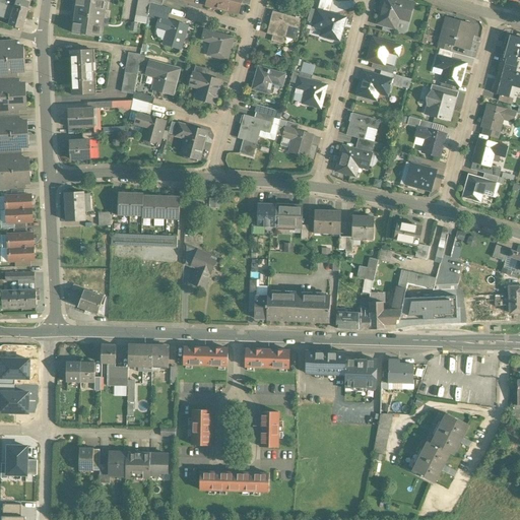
[(29,0),(15,0),(14,7),(27,11),(29,0)]
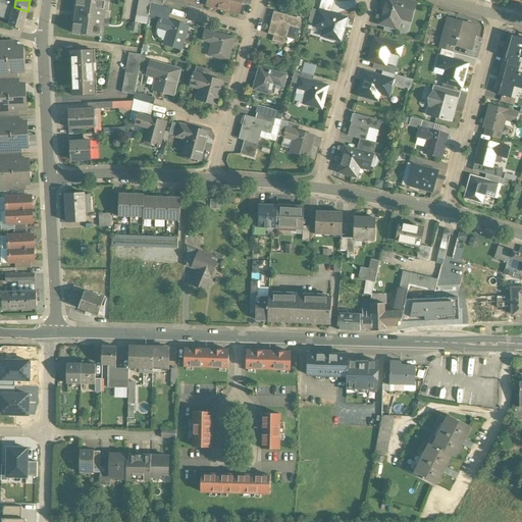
[(105,0),(76,0),(76,6),(80,6),(79,15),(101,18),(102,10),(104,11),(105,0)]
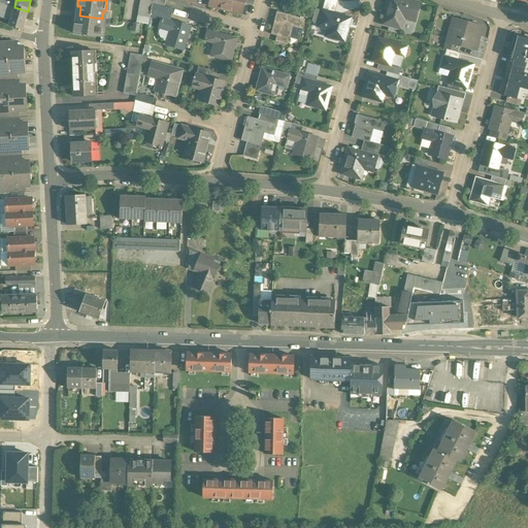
[(140,0),(137,17),(150,19),(151,9),(152,3),(152,0),(140,0)]
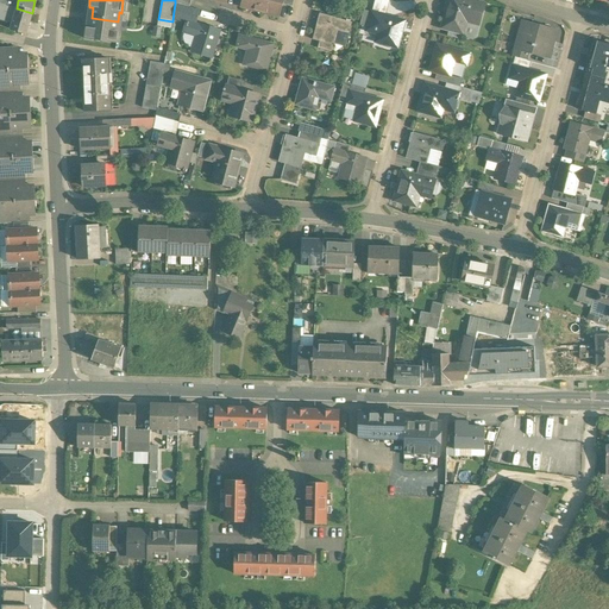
[(243,0),(242,7),(259,12),(262,0),(243,0)]
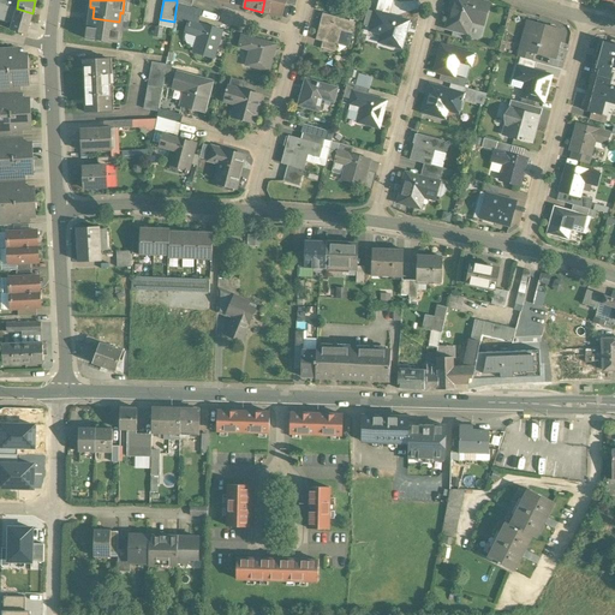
[(264,0),(262,12),(281,17),(285,4),(285,0),(264,0)]
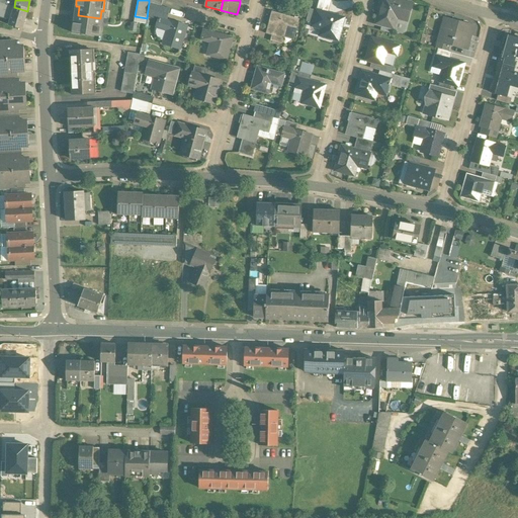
[(411,3),(401,0),(393,0),(392,4),(410,9),(411,3)]
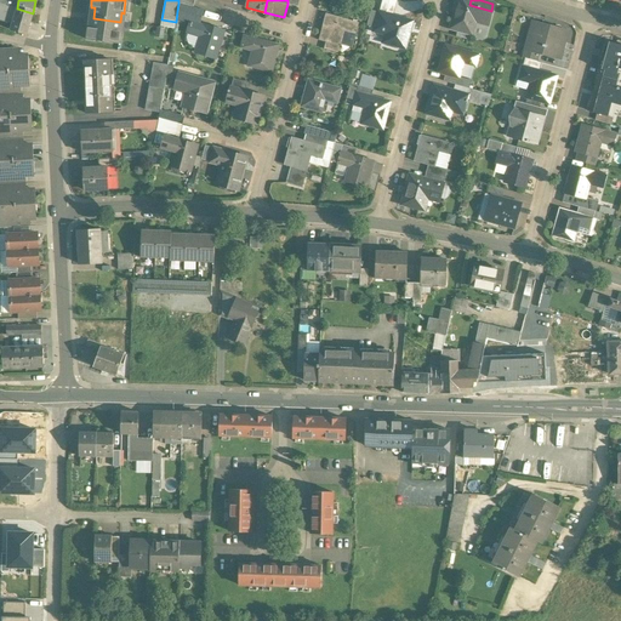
[(469,5),(455,1),(453,12),(455,13),(450,28),(457,30),(472,34),(477,18),(488,22),(491,11),(469,5)]
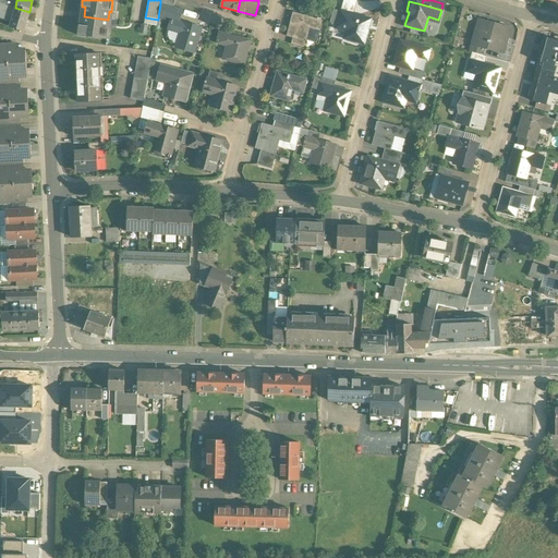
[(0,3),(0,19),(11,22),(12,21),(11,21),(15,8),(0,3)]
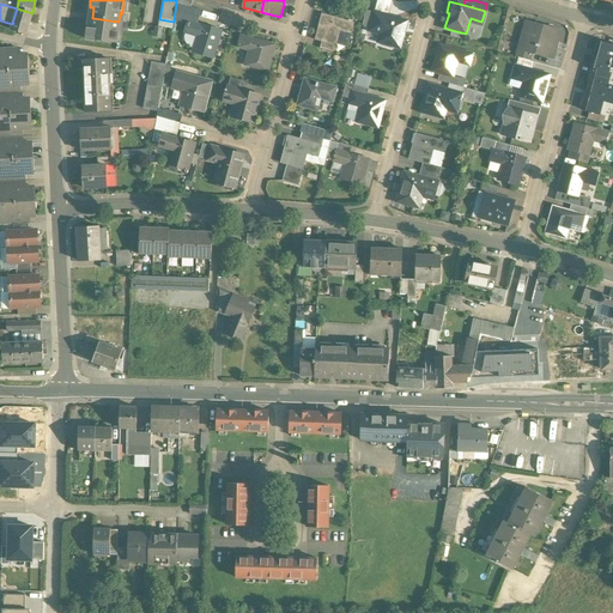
[(190,7),(176,4),(175,11),(199,18),(200,10),(190,7)]
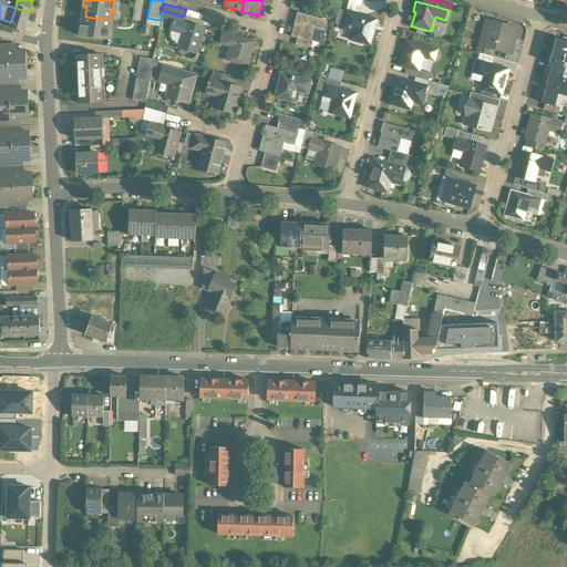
[(30,12),(16,8),(11,21),(12,21),(26,26),(30,12)]
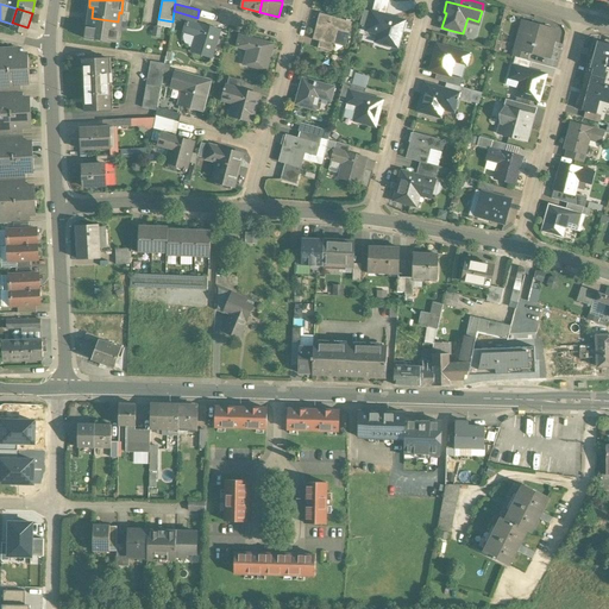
[(371,13),(364,11),(360,25),(368,27),(369,24),(371,13)]
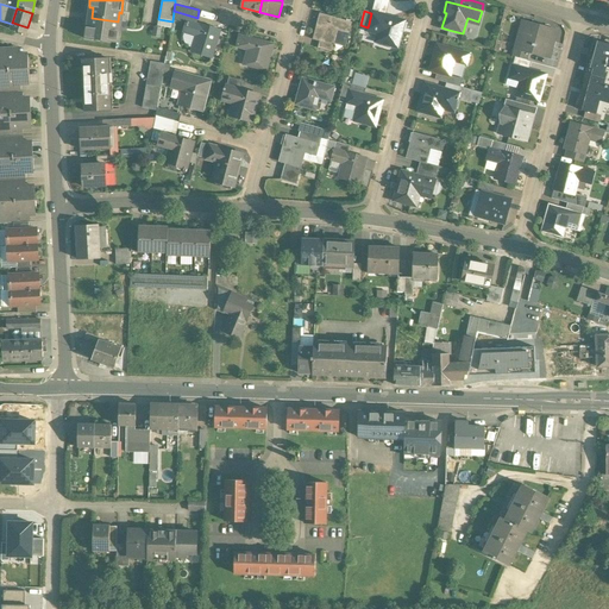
[(352,23),(320,13),(313,39),(319,42),(333,45),(337,31),(349,33),(352,23)]
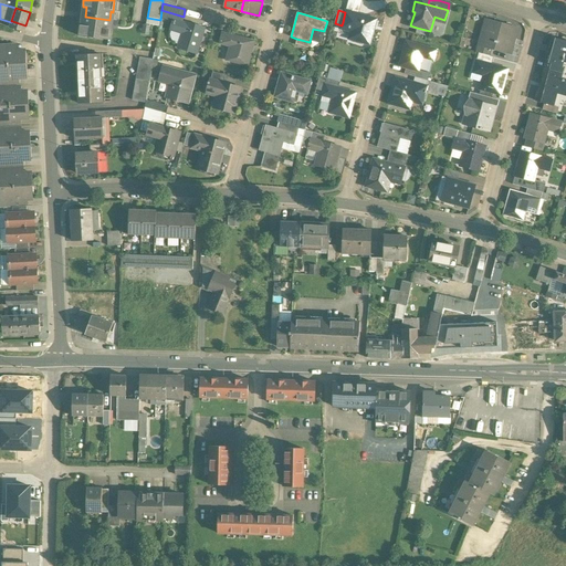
[(376,20),(345,12),(343,22),(354,24),(349,39),(369,44),(376,20)]
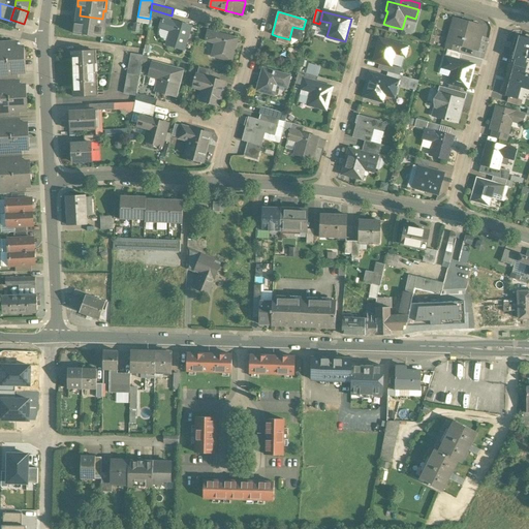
[(102,19),(80,16),(79,25),(74,24),(73,34),(102,38),(103,27),(100,27),(102,19)]
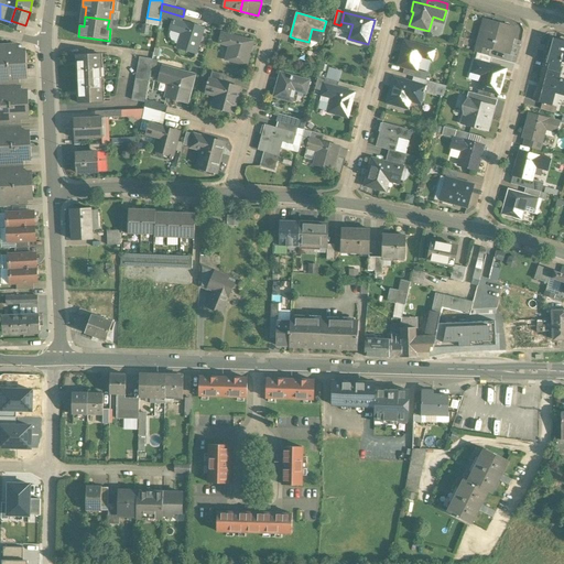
[(203,29),(173,20),(170,31),(181,34),(176,47),(196,53),(203,29)]
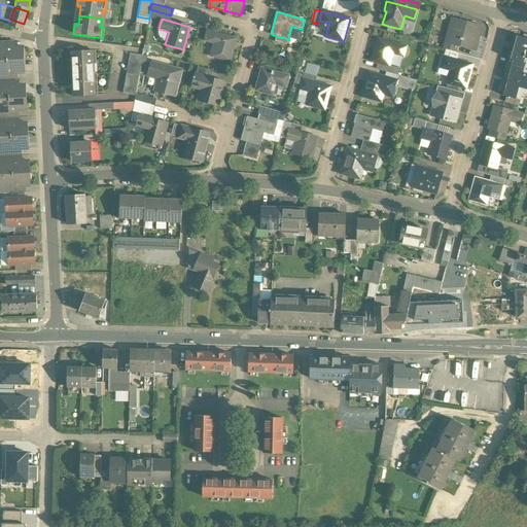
[(469,23),(455,19),(449,43),(457,46),(475,50),(482,28),(469,25),(469,23)]
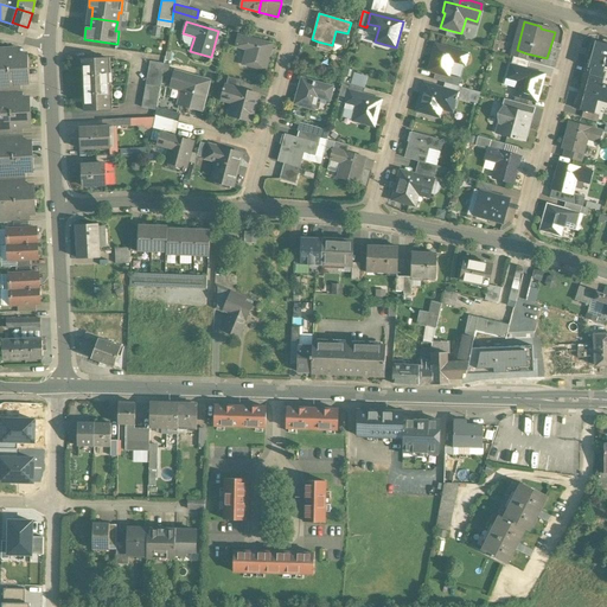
[(27,27),(13,23),(12,24),(11,30),(25,34),(27,27)]
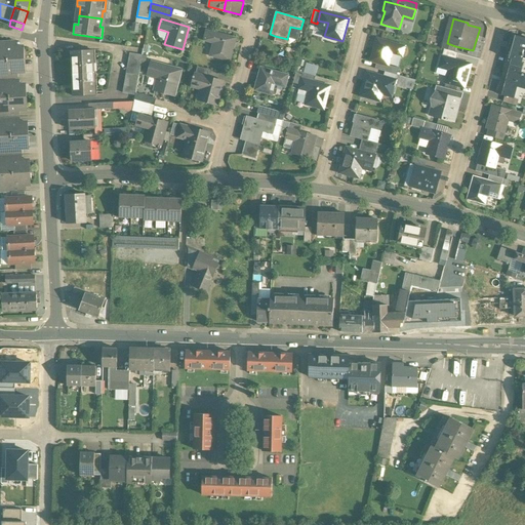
[(399,29),(387,26),(386,31),(398,35),(399,29)]
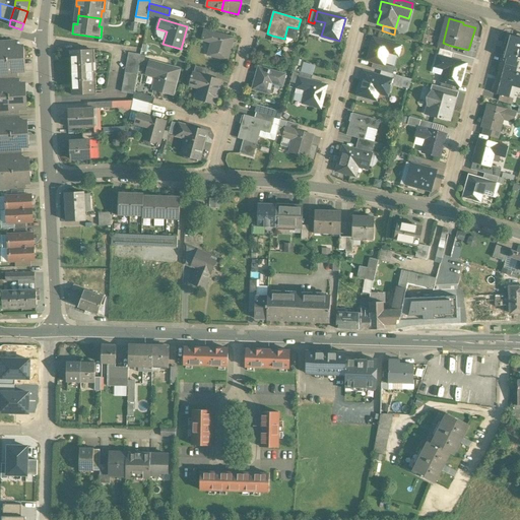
[(233,39),(204,30),(202,41),(211,43),(208,56),(226,61),(233,39)]
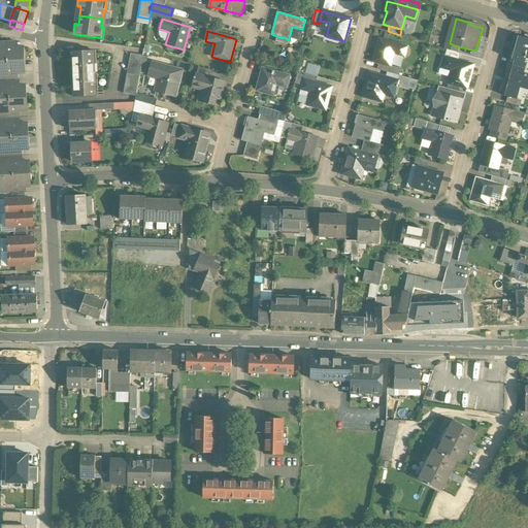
[(527,38),(517,35),(513,50),(512,50),(508,58),(510,58),(523,62),(526,51),(527,51),(527,38)]
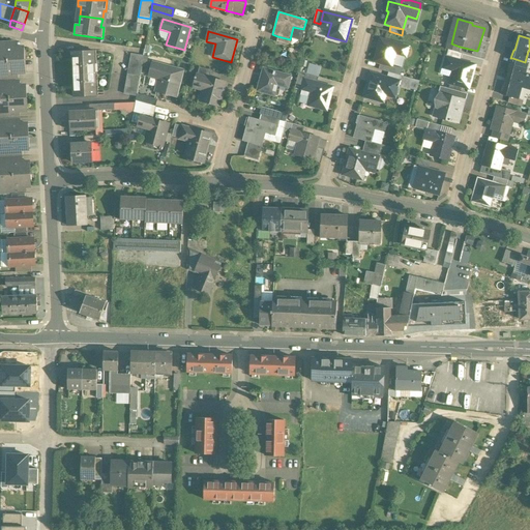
[(290,39),(277,36),(276,42),(288,46),(290,39)]
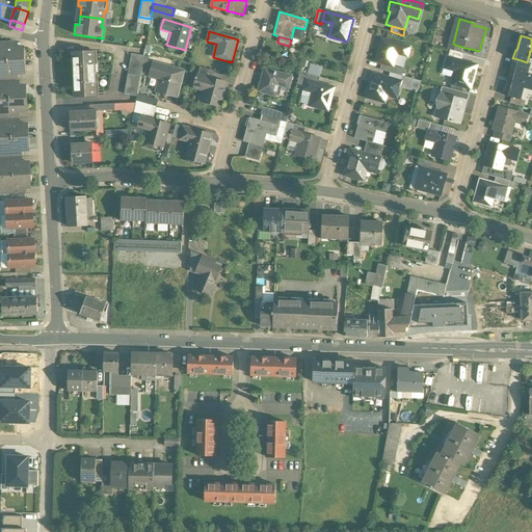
[(409,47),(381,40),(375,61),(381,63),(394,67),(397,54),(407,56),(409,47)]
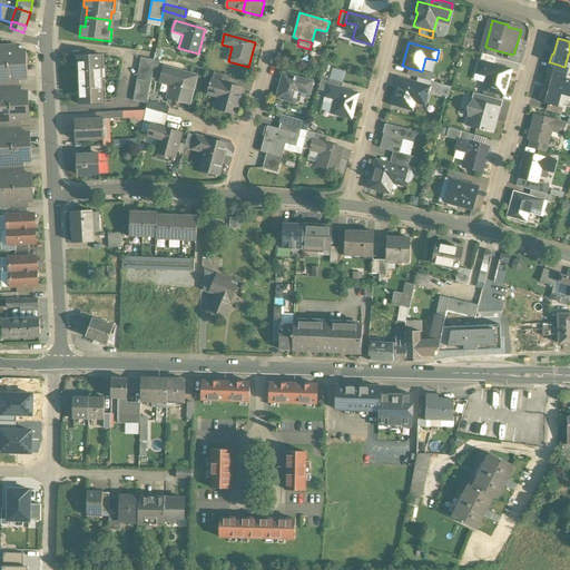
[(494,50),(485,47),(481,46),(480,52),(493,57),(494,50)]
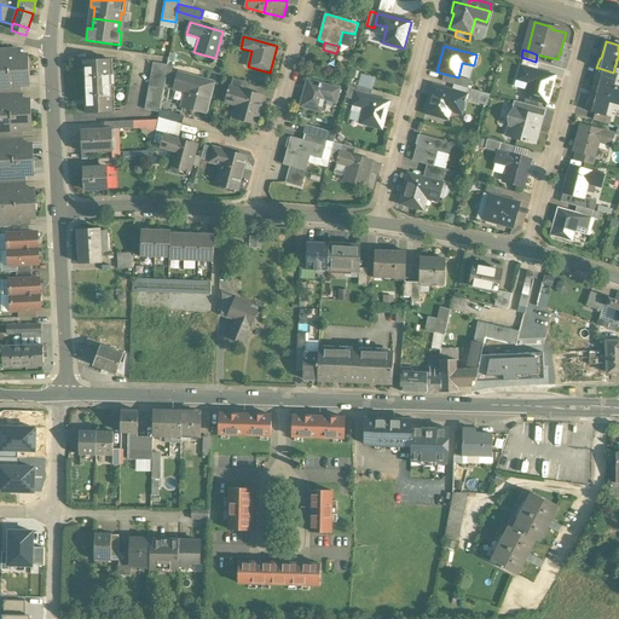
[(9,56),(0,56),(0,71),(25,70),(25,56),(9,56)]
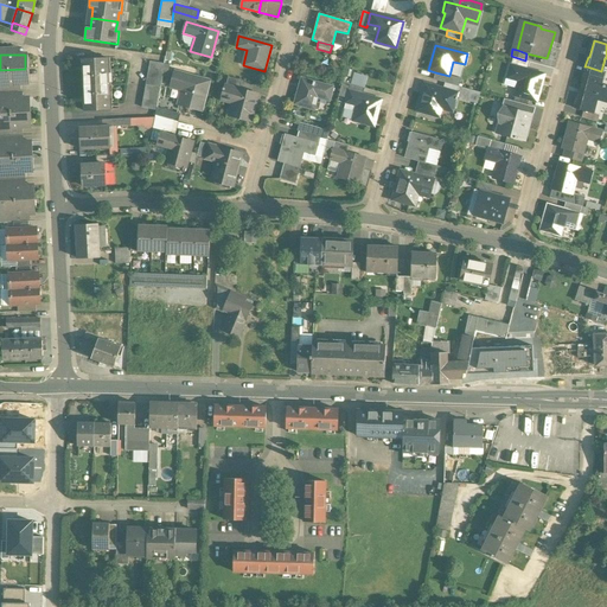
[(107,58),(82,59),(83,85),(108,84),(107,58)]
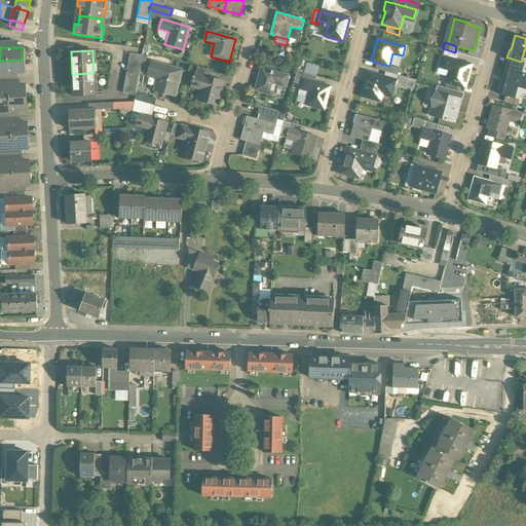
[(142,55),(130,53),(126,74),(139,76),(142,55)]
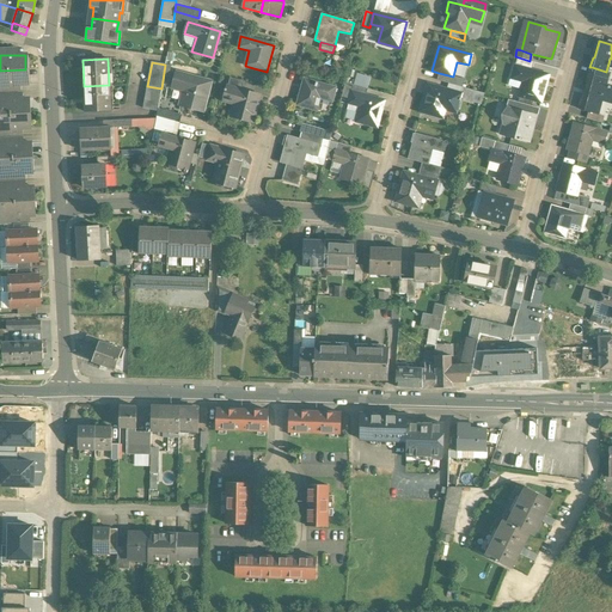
[(548,75),(515,66),(512,78),(524,80),(520,96),(533,99),(540,102),(548,75)]
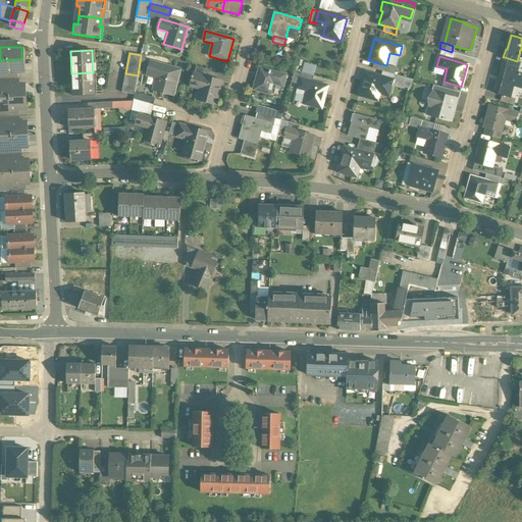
[(517,61),(505,57),(503,64),(515,67),(517,68),(519,61),(517,61)]
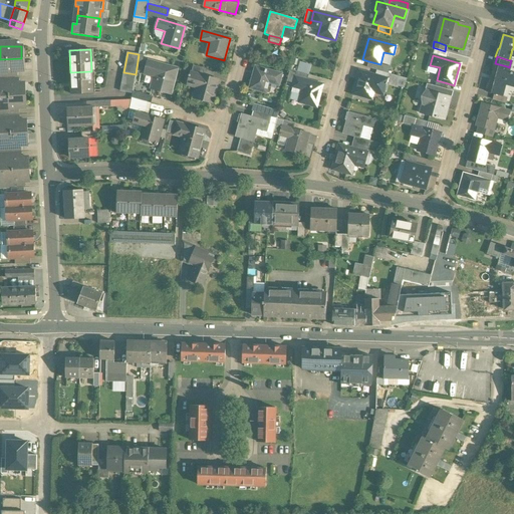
[(21,58),(0,59),(0,71),(7,71),(22,71),(21,58)]
